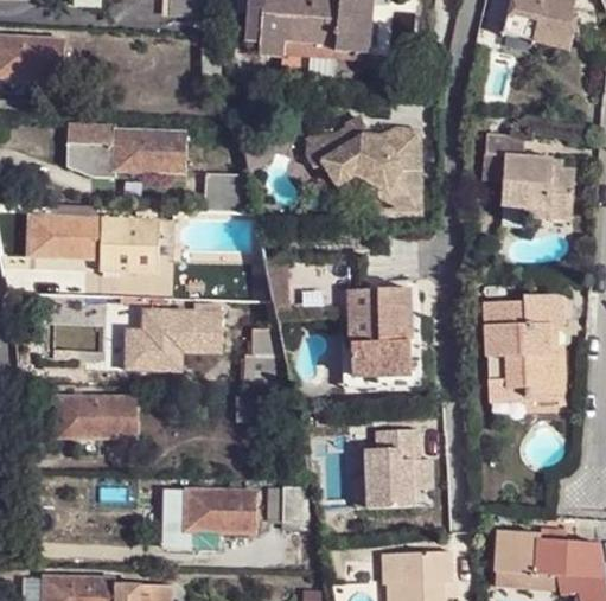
[(168,0),(168,16),(199,18),(201,0),(168,0)]
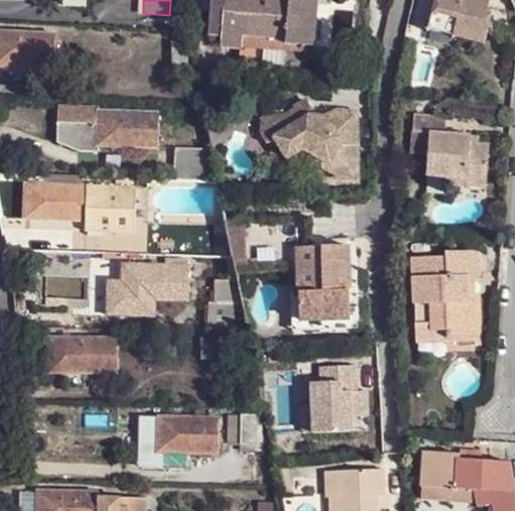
[(206,0),(205,34),(220,36),(219,46),(240,48),(239,61),(281,65),(282,43),(284,0),(206,0)]
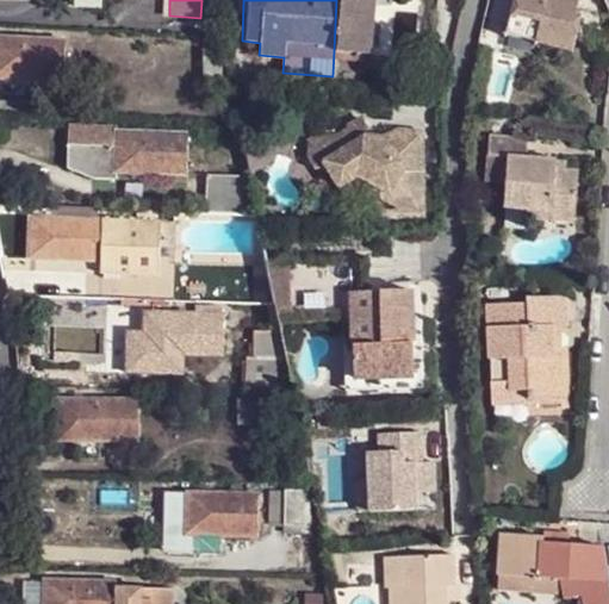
[(336,0),(334,51),(367,54),(372,0),(336,0)]
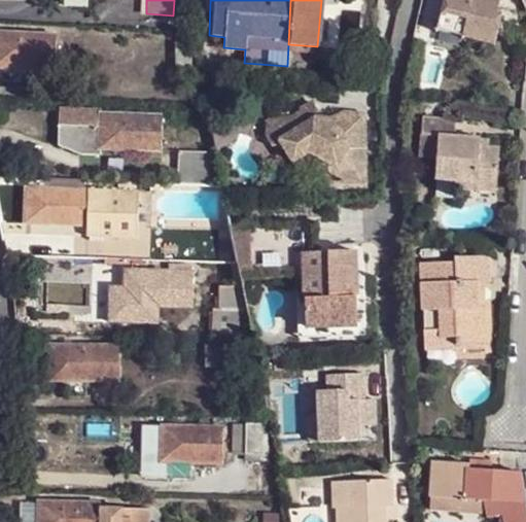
[(441,0),(439,14),(464,20),(463,31),(494,38),(500,6),(494,6),(495,0),(441,0)]
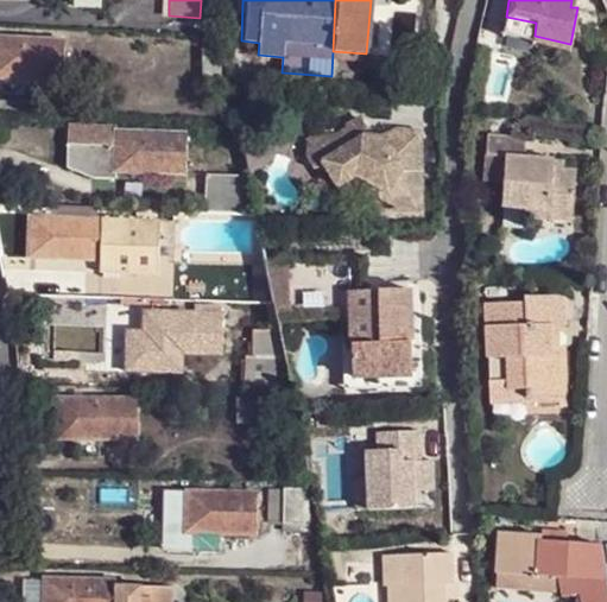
[(506,17),(504,30),(535,36),(536,23),(506,17)]
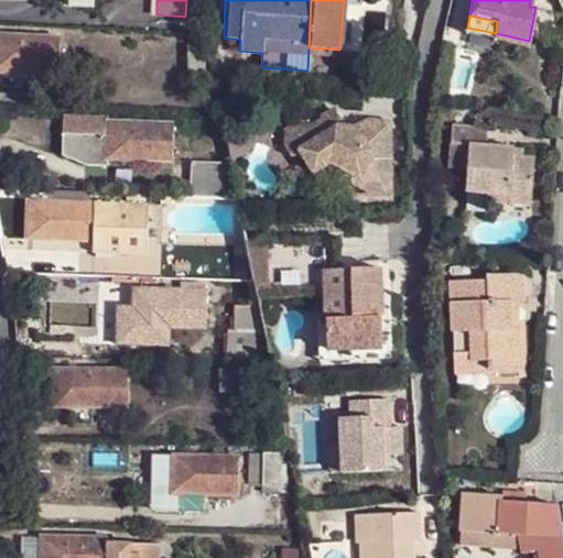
[(0,66),(56,72),(57,34),(0,29),(0,66)]
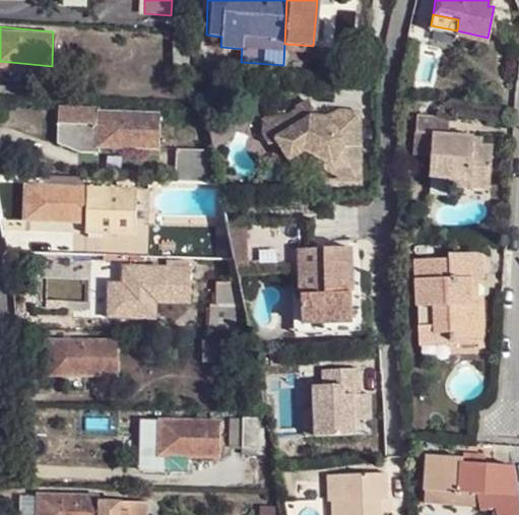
[(186,44),(174,44),(173,66),(186,67),(186,44)]
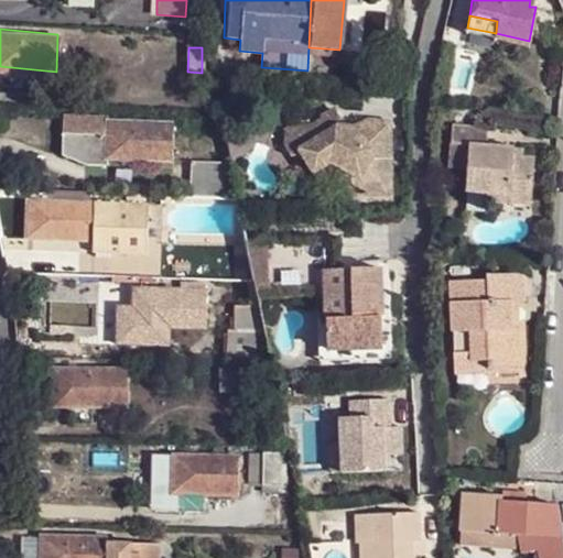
[(309,122),(284,124),(282,141),(291,152),(301,151),(313,167),(332,157),(347,165),(352,177),(365,185),(365,189),(392,188),(390,117),(366,113),(365,116),(363,119),(359,121),(356,122),(350,124),(348,121),(346,120),(344,120),(342,120),(338,120),(335,122),(332,117),(334,115),(327,105),(318,111),(321,115),(309,122)]
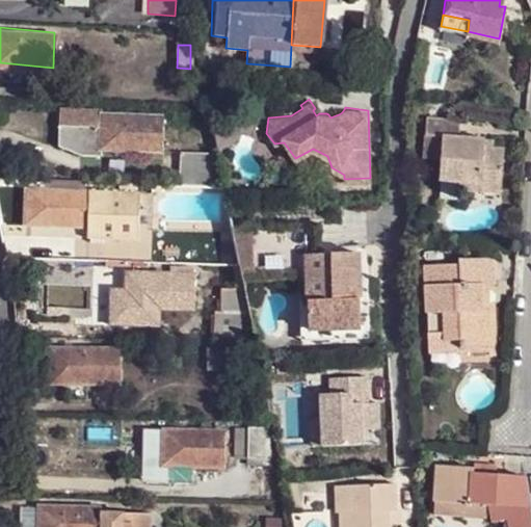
[(160,113),(99,111),(98,126),(98,146),(160,149),(160,113)]
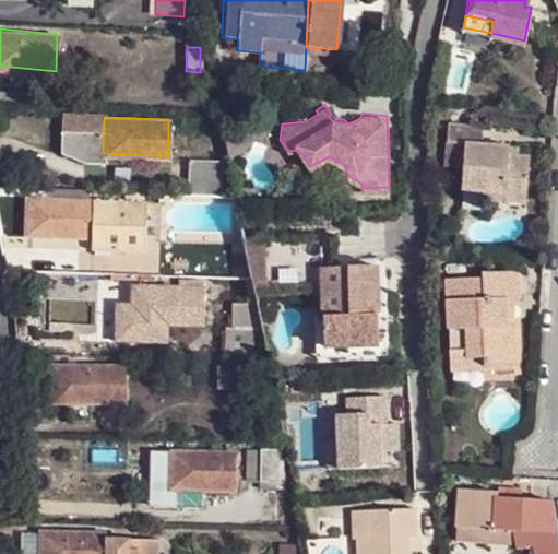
[(483,128),(447,126),(446,144),(464,145),(462,168),(462,191),(483,193),(503,193),(503,201),(525,202),(530,155),(517,155),(508,155),(508,146),(481,145),(483,128)]
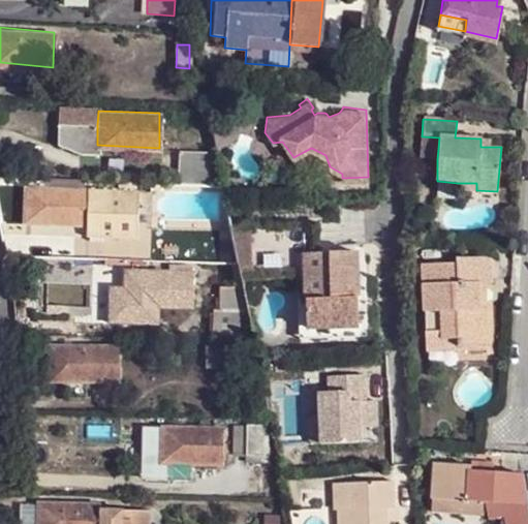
[(72,152),(97,154),(97,145),(97,125),(55,122),(53,143),(72,152)]
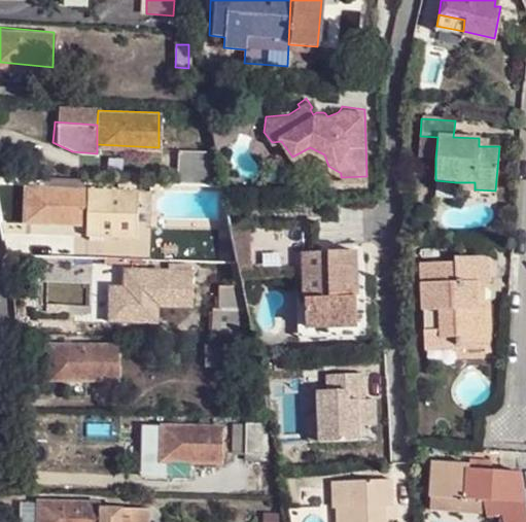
[(437,137),(420,136),(419,158),(435,159),(437,137)]
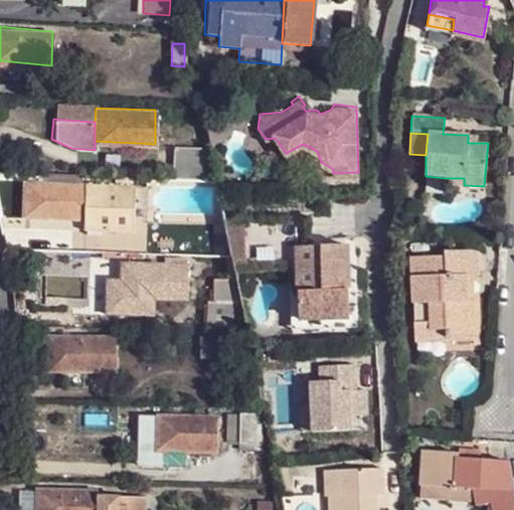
[(477,135),(468,135),(468,143),(476,143),(477,135)]
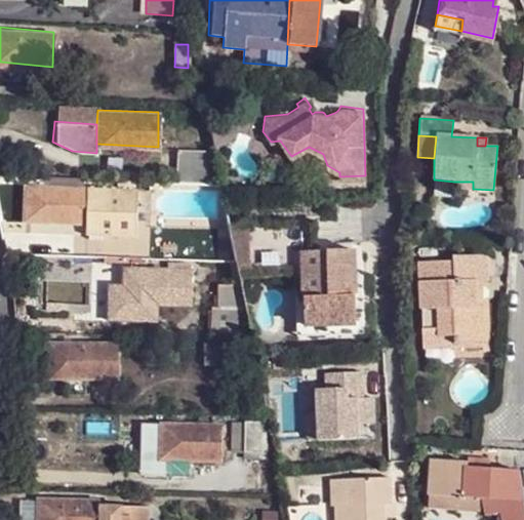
[(177,149),(174,182),(207,184),(208,151),(177,149)]
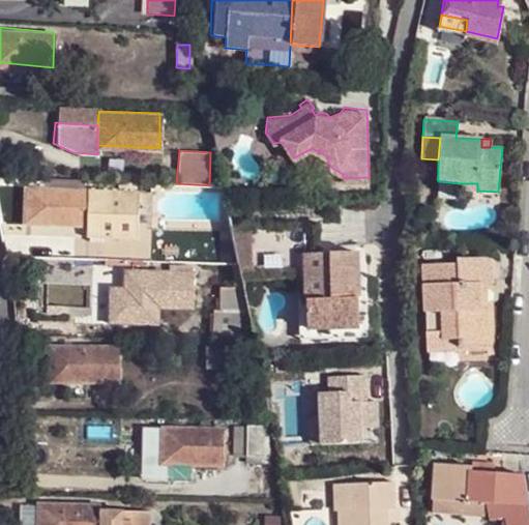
[(24,182),(22,219),(83,223),(86,186),(24,182)]
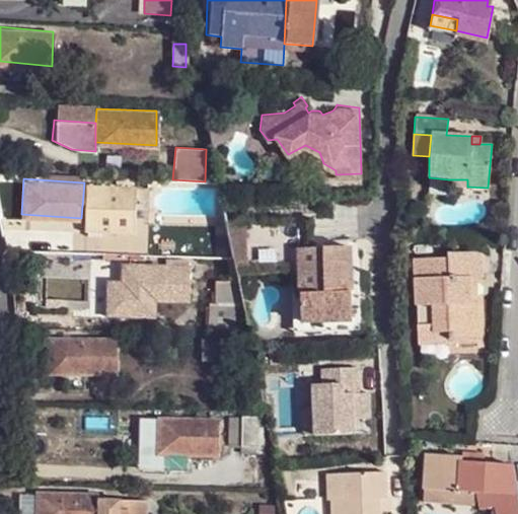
[(84,182),(81,218),(81,231),(130,235),(133,200),(134,188),(84,182)]
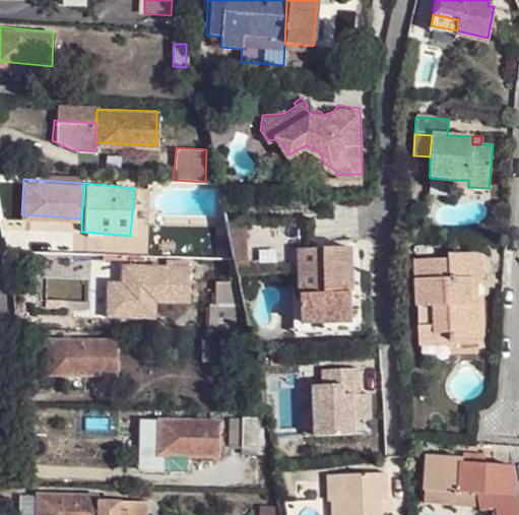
[(134,188),(133,200),(143,200),(144,189),(134,188)]
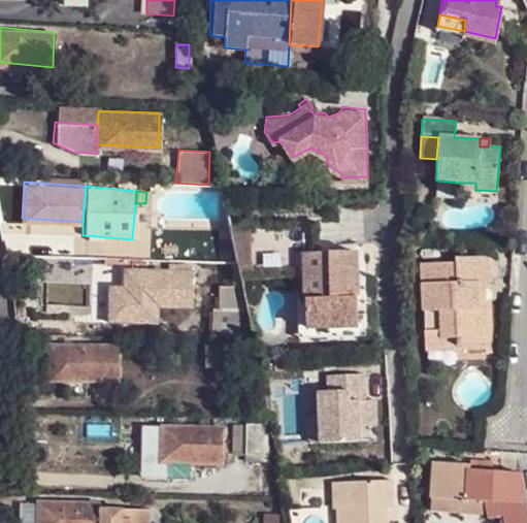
[(213,243),(232,240),(228,221),(227,216),(207,219),(213,243)]
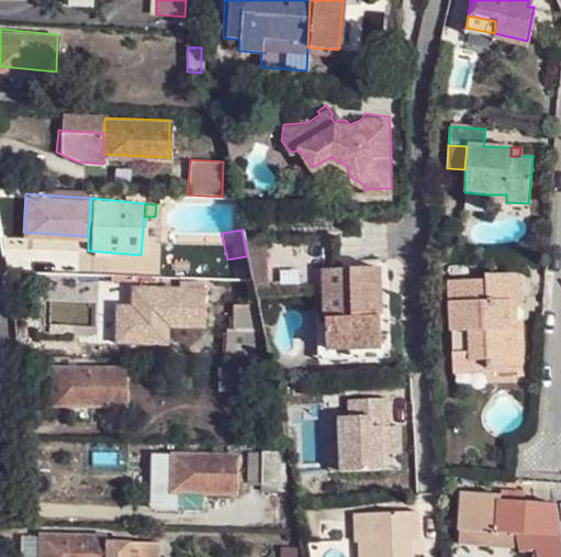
[(337,233),(243,235),(247,256),(253,281),(256,294),(262,294),(309,293),(324,292),(323,289),(325,268),(311,268),(311,259),(338,258),(337,233)]
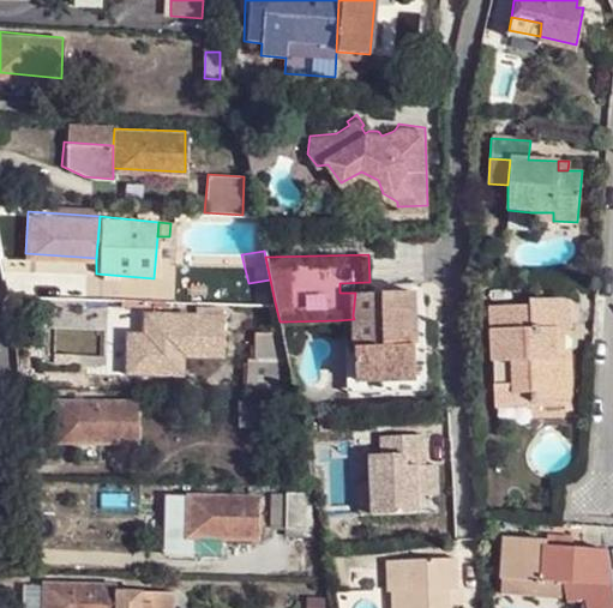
[(353,315),(418,314),(418,290),(355,293),(353,315)]
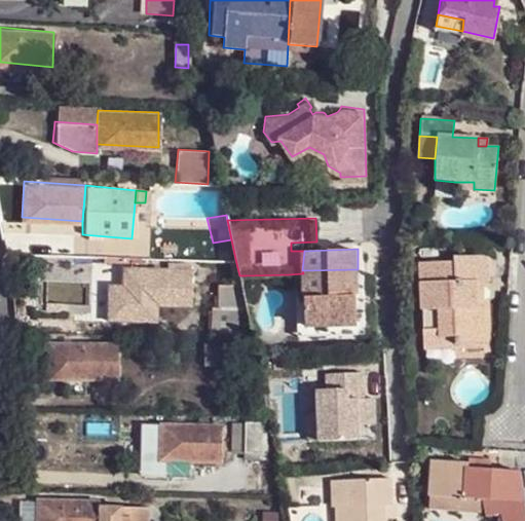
[(422,307),(422,335),(454,336),(454,340),(483,339),(485,340),(484,305),(474,305),(474,280),(482,278),(489,280),(490,258),(487,256),(479,253),(453,253),(452,259),(418,260),(419,307),(422,307)]
